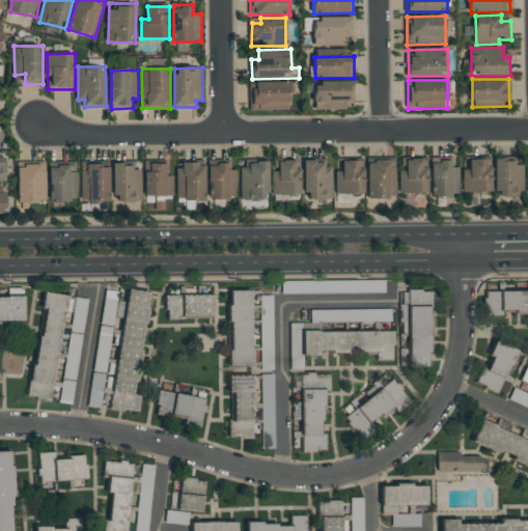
[(251,110),(290,111),(290,82),(251,82),(251,110)]
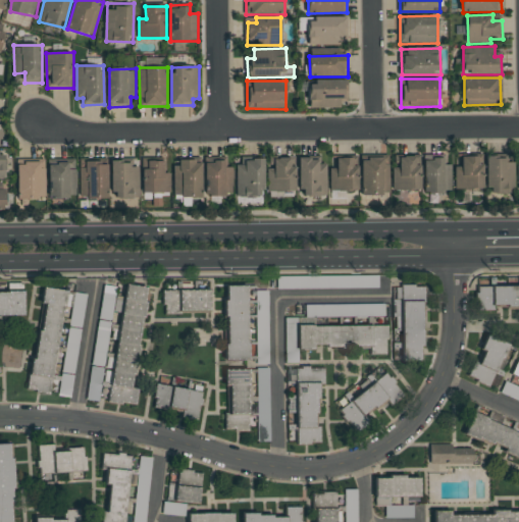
[(349,81),(310,81),(310,108),(342,108),(342,102),(349,102),(349,81)]
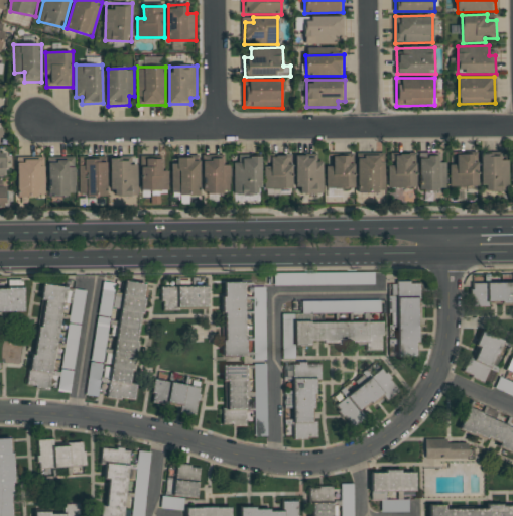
[(416,163),(411,163),(411,153),(389,154),(390,188),(417,187),(416,163)]
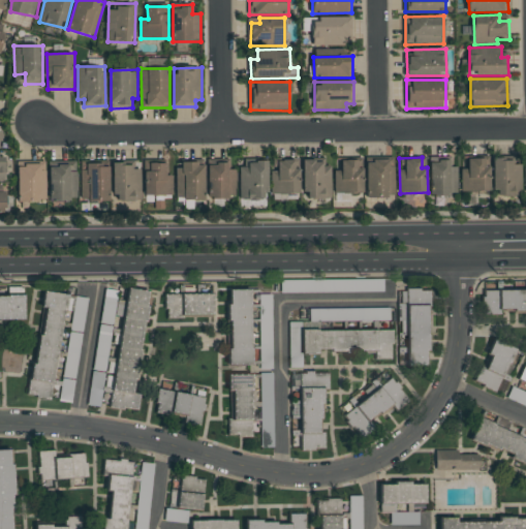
[(459,166),(451,166),(451,157),(431,157),(431,195),(459,195),(459,166)]
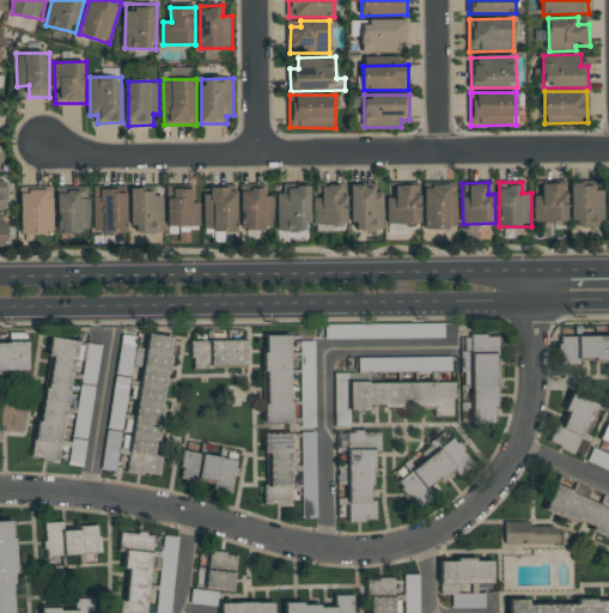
[(426,229),(458,228),(457,183),(425,184),(426,229)]
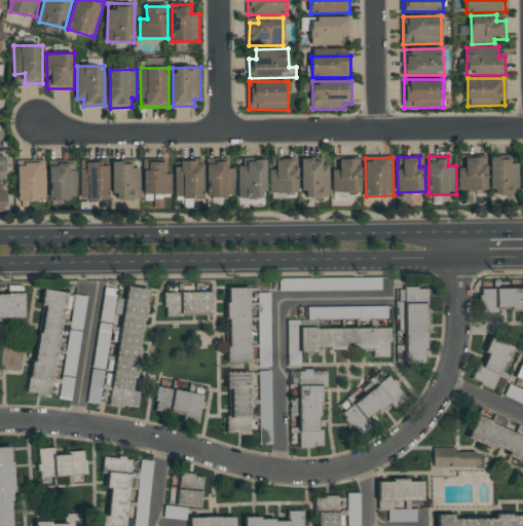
[(460,167),(459,190),(486,190),(487,158),(465,157),(465,167),(460,167)]
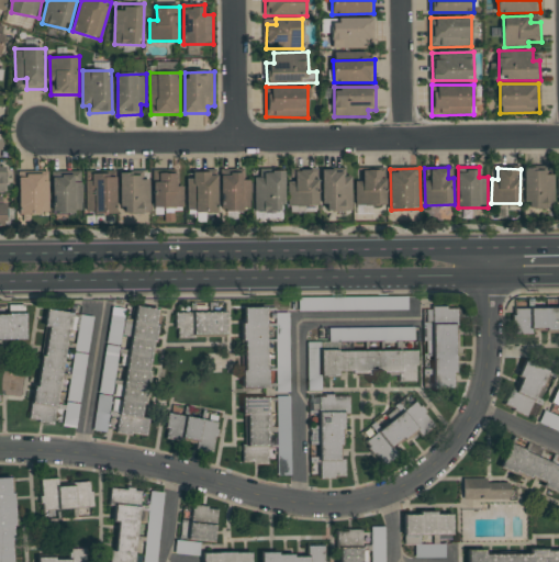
[(290,206),(320,205),(319,179),(314,179),(314,169),(292,169),(292,181),(289,181),(290,206)]
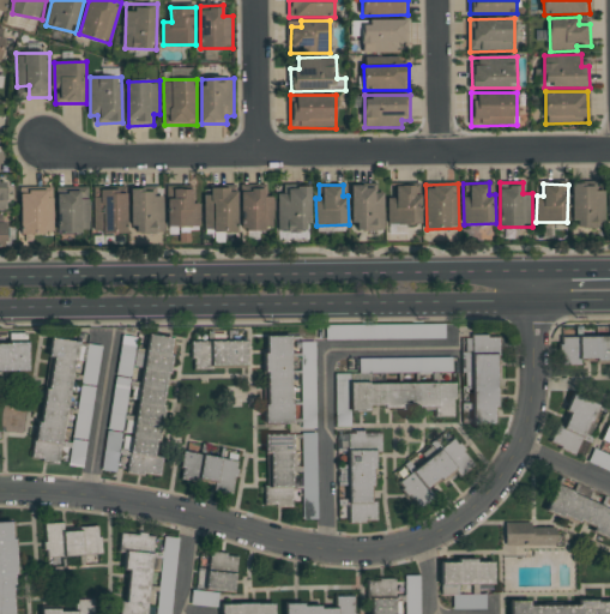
[(281,232),(310,232),(310,186),(279,187),(281,232)]
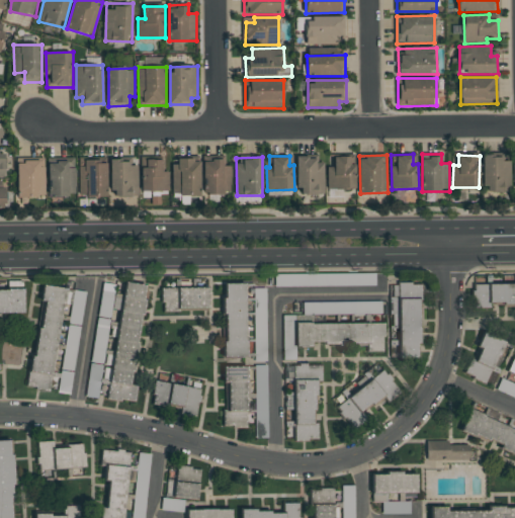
[(335,157),(335,167),(329,167),(328,189),(356,189),(356,157),(335,157)]
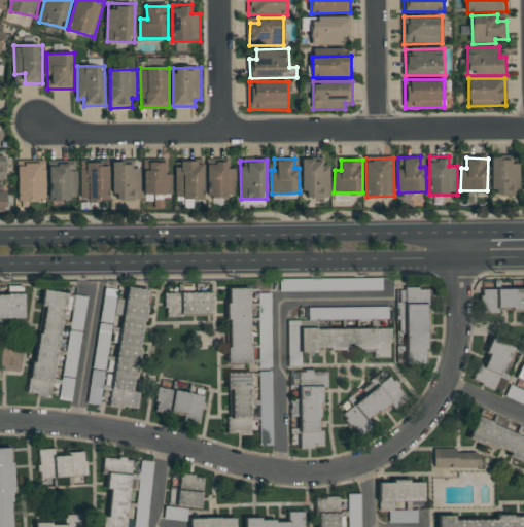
[(493,196),(520,195),(520,160),(493,161),(493,196)]
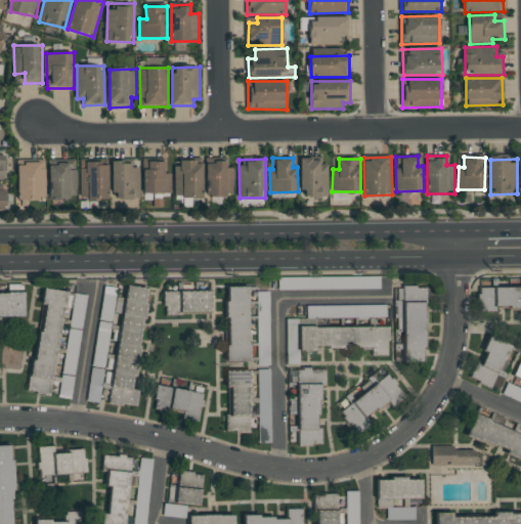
[(109,161),(81,160),(81,198),(109,199),(109,161)]
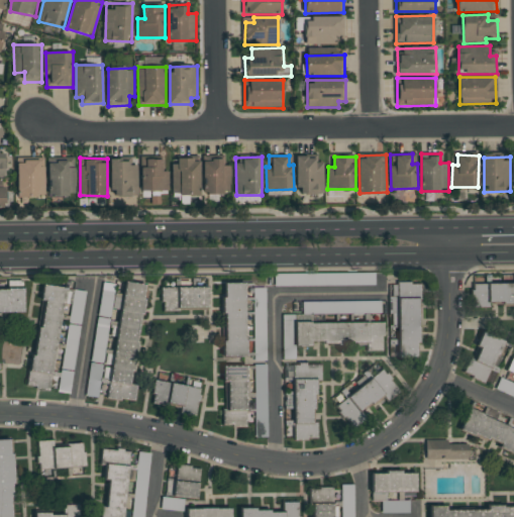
[(141,191),(170,191),(170,172),(163,171),(164,158),(142,158),(141,191)]
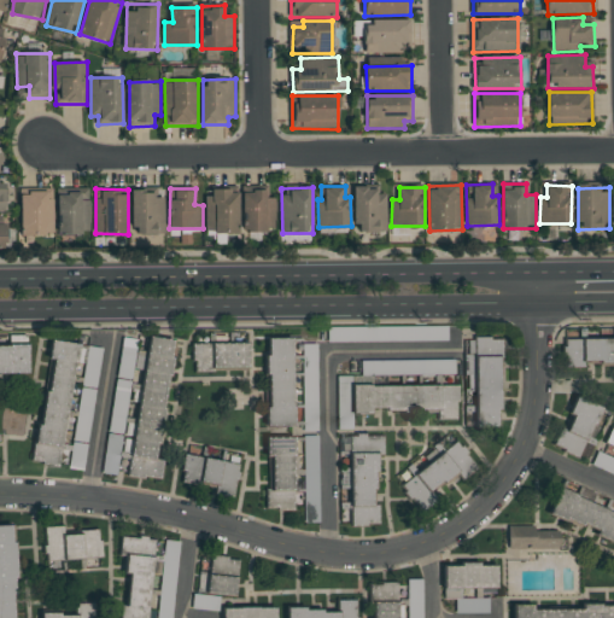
[(278,198),(267,198),(267,188),(244,188),(243,231),(276,232),(278,198)]
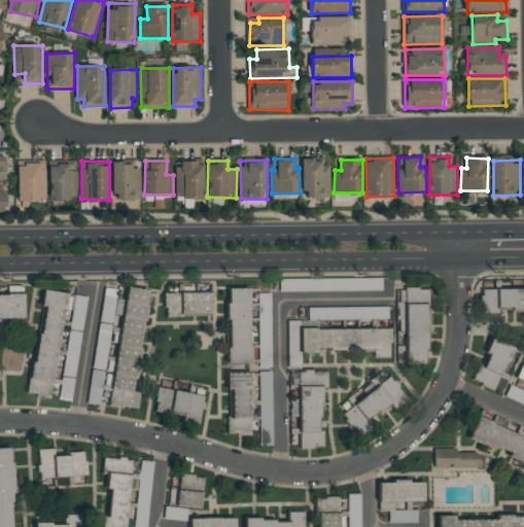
[(78,199),(77,162),(49,162),(50,200),(78,199)]
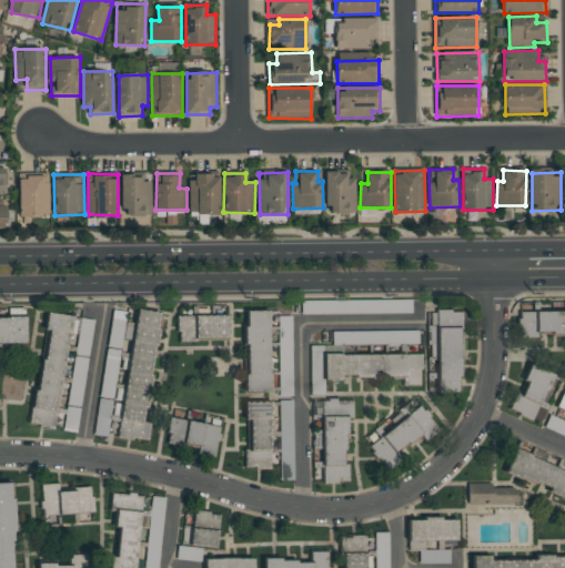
[(152,181),(141,182),(141,174),(122,175),(123,216),(152,215),(152,181)]
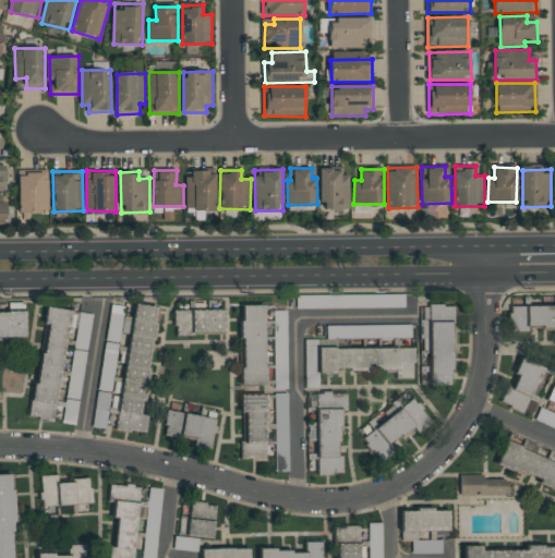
[(350,209),(351,171),(322,171),(322,209),(350,209)]
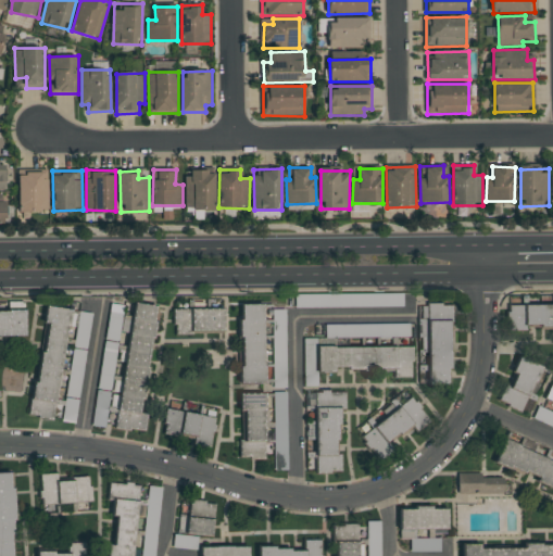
[(20,212),(50,212),(49,172),(19,173),(20,212)]
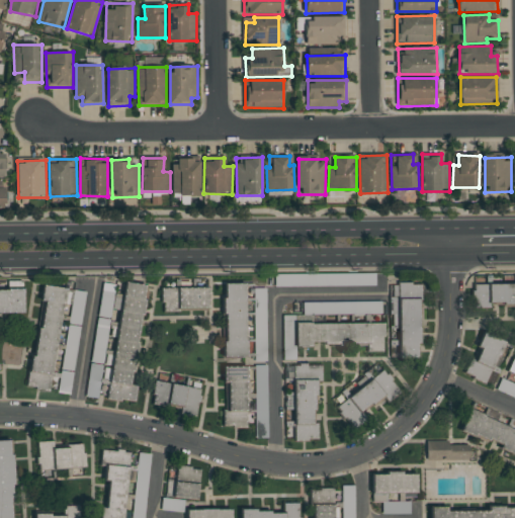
[(200,160),(174,160),(174,195),(201,195),(200,160)]
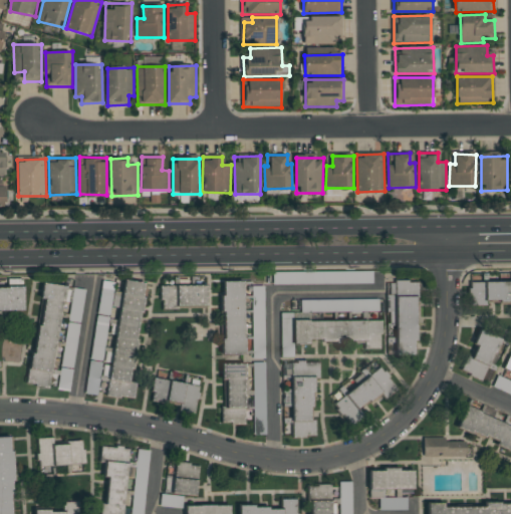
[(373,283),(374,275),(310,273),(310,281),(373,283)]
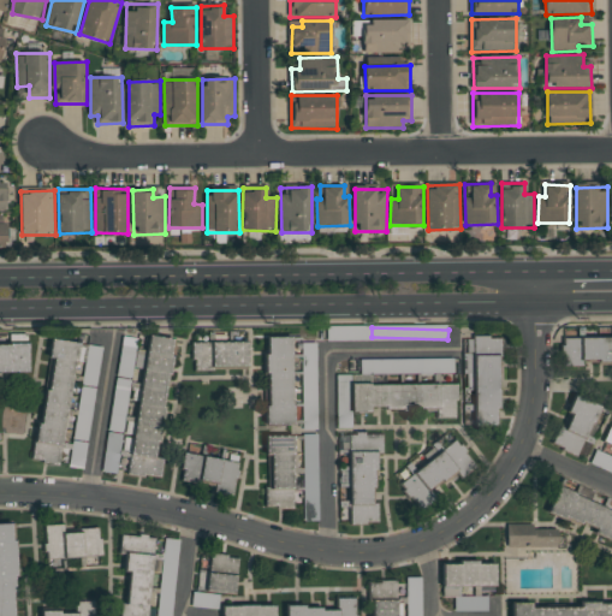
[(174,338),(159,458),(165,458),(162,478),(129,474),(132,436),(126,436),(129,416),(137,418),(143,367),(134,366),(132,378),(119,377),(123,349),(125,337),(140,338),(137,349),(147,350),(149,336),(174,338)]
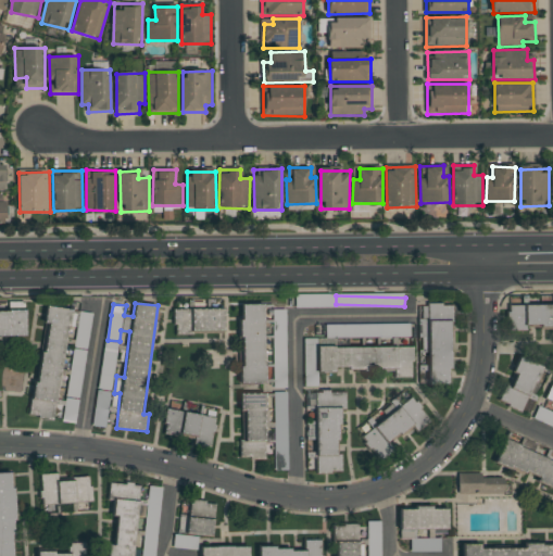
[(264,304),(265,382),(242,383),(241,304),(264,304)]
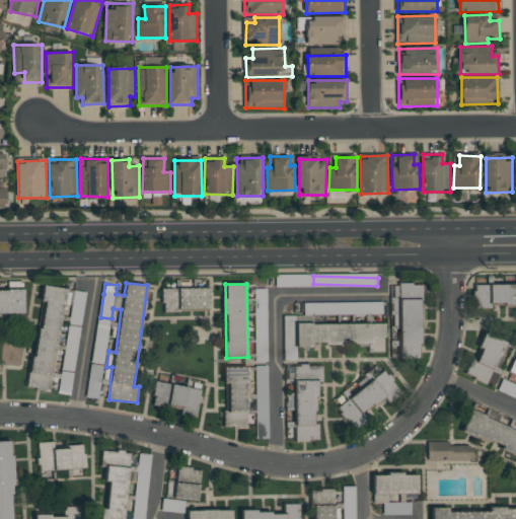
[(475,284),(515,284),(515,305),(492,305),(492,308),(475,308),(475,284)]
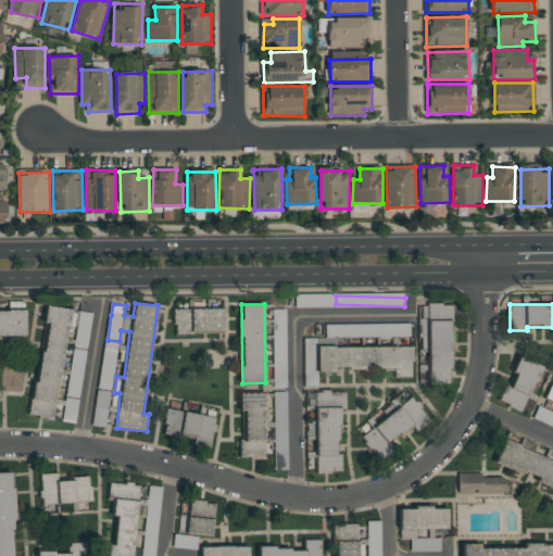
[(55,418),(33,416),(47,306),(91,312),(82,388),(70,387),(77,327),(67,325),(55,418)]
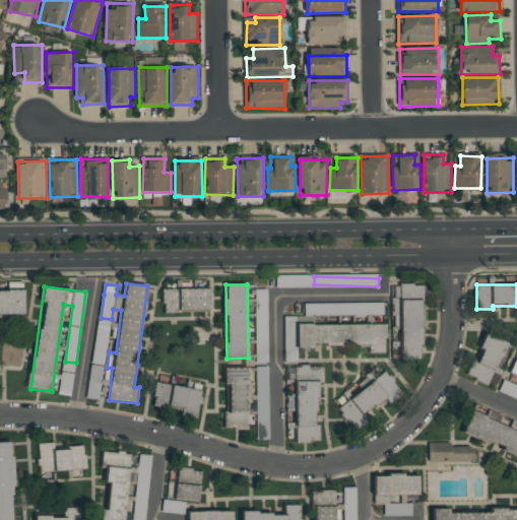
[(164,289),(209,288),(210,310),(164,311),(164,289)]
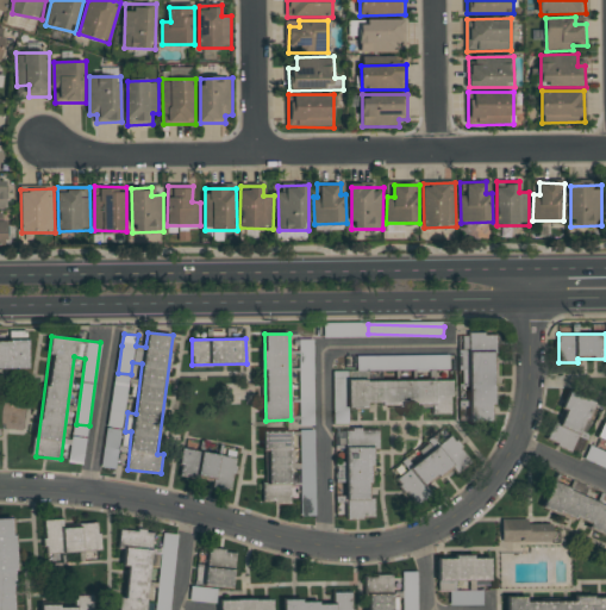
[(0,340),(29,341),(29,368),(0,368),(0,340)]
